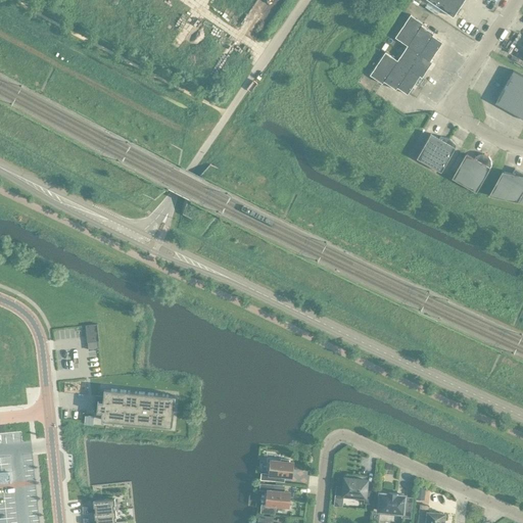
[(464,0),(427,0),(453,17),(464,0)]
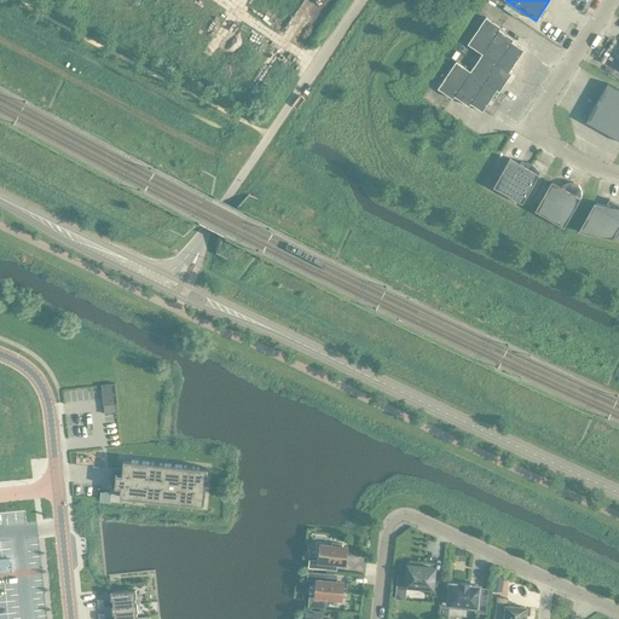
[(498,29),(499,28),(485,17),(467,44),(481,55),(469,71),(455,62),(437,88),(452,98),(453,97),(468,106),(469,103),(481,111),(496,91),(498,92),(502,87),(502,86),(512,74),(509,71),(522,52),(521,52),(524,50),(513,42),(512,41),(513,40),(498,30),(498,29)]
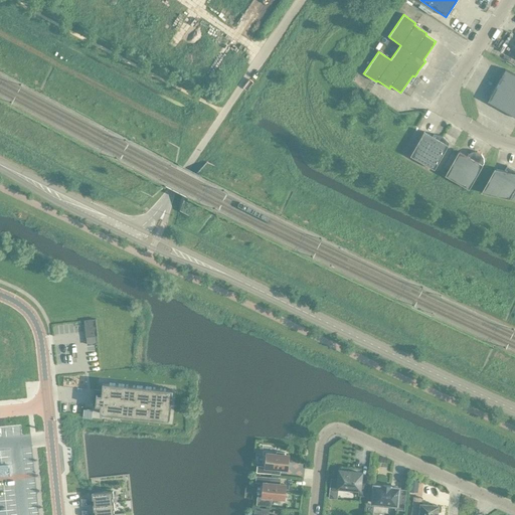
[(514,74),(505,69),(487,102),(514,117),(514,74)]
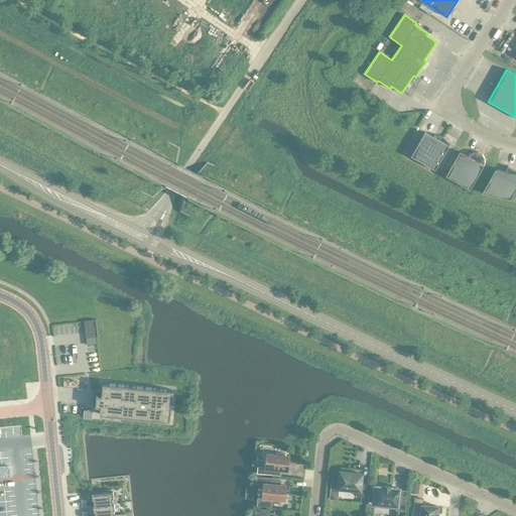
[(410,156),(434,169),(448,145),(449,143),(442,136),(433,134),(432,136),(424,132),(410,156)]
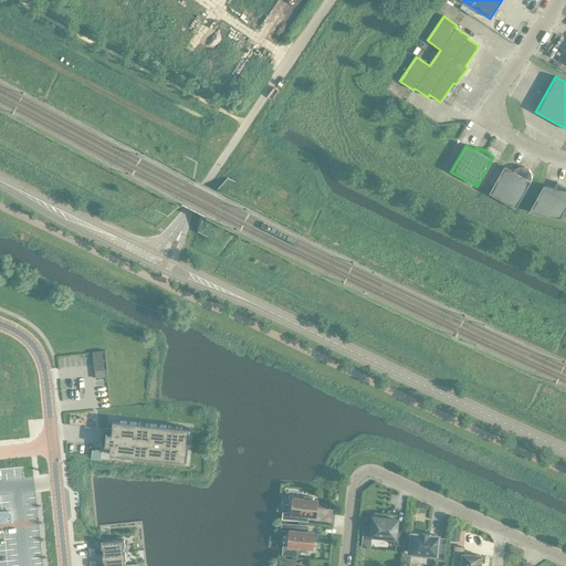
[(489,192),(515,208),(530,181),(531,179),(531,174),(528,169),(523,167),(519,167),(514,169),(512,171),(503,166),(489,192)]
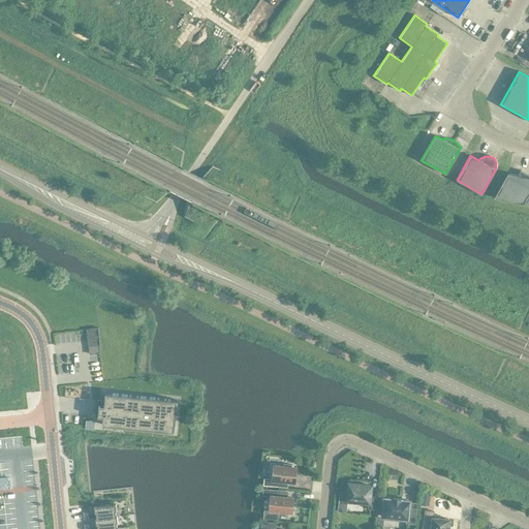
[(528,175),(520,170),(518,175),(507,173),(494,197),(528,206),(528,175)]
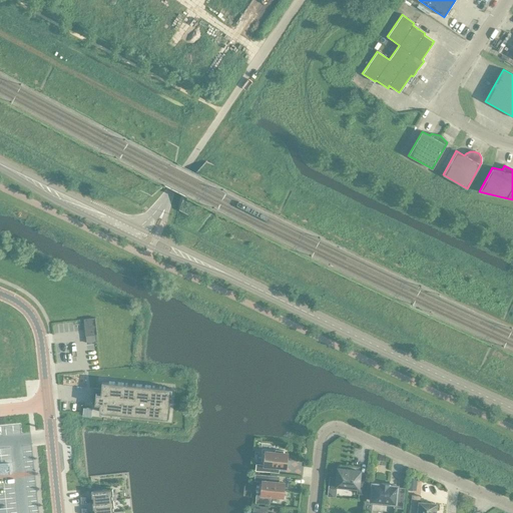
[(83,319),(83,322),(85,336),(96,335),(95,318),(83,319)]
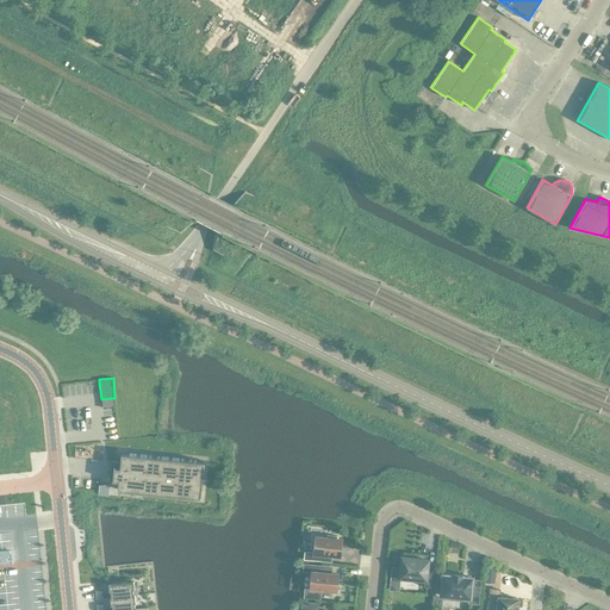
[(0,417),(2,418),(1,422),(1,423),(7,425),(11,416),(5,414),(11,394),(0,391),(0,417)]
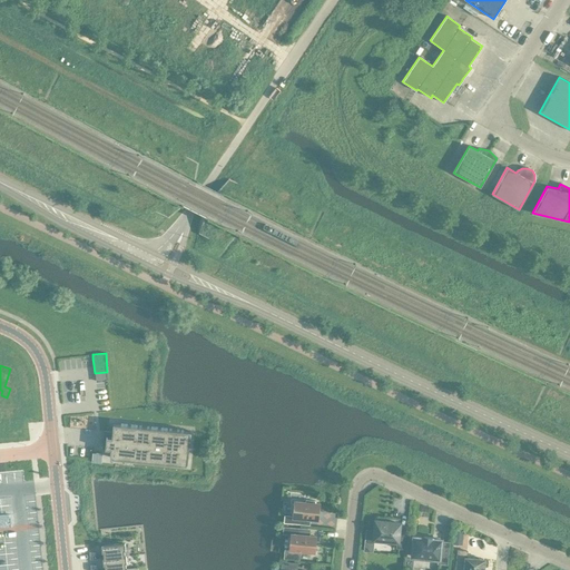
[(189,432),(114,424),(111,438),(107,438),(106,448),(102,448),(102,449),(110,449),(109,458),(186,465),(188,451),(183,450),(183,445),(188,446),(189,432)]
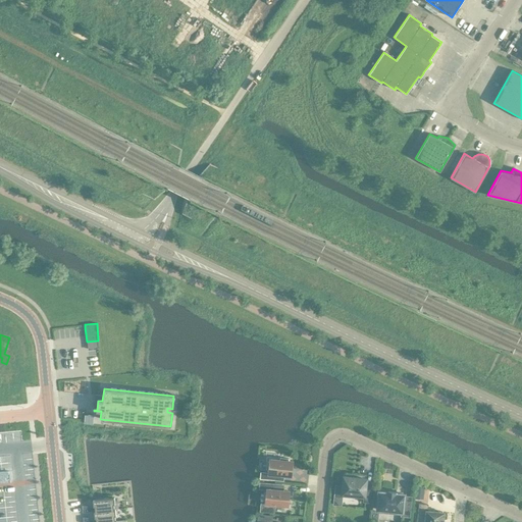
[(259,479),(274,480),(275,474),(291,475),(292,462),(289,462),(289,459),(279,458),(279,461),(270,460),(270,462),(267,462),(266,470),(269,470),(268,472),(260,471),(259,479)]
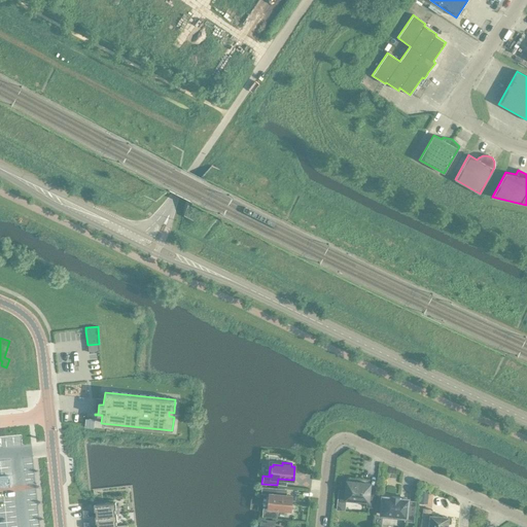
[(345,498),(366,500),(365,506),(373,507),(374,495),(367,494),(369,484),(347,482),(345,498)]
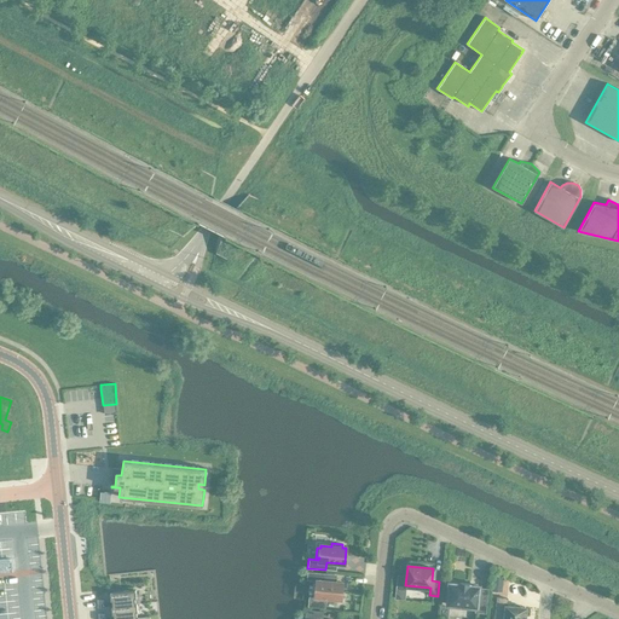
[(316,594),(314,596),(325,597),(325,601),(336,602),(337,599),(341,600),(342,583),(324,582),(325,573),(307,572),(306,580),(317,582),(316,584),(313,583),(312,593),(316,594)]
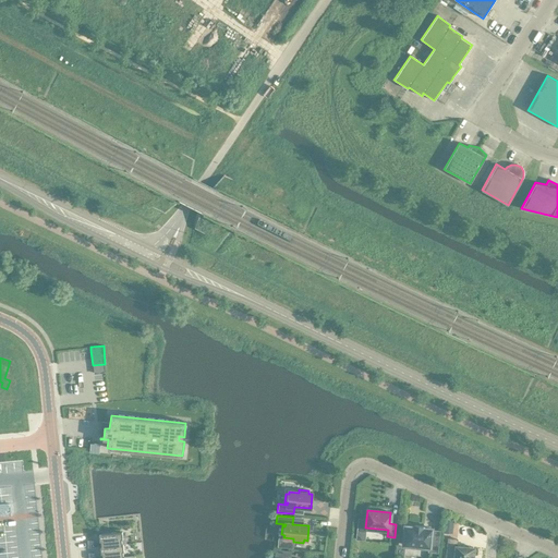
[(423,528),(423,526),(414,525),(414,526),(404,525),(402,545),(429,547),(428,552),(437,553),(439,532),(432,531),(432,529),(423,528)]
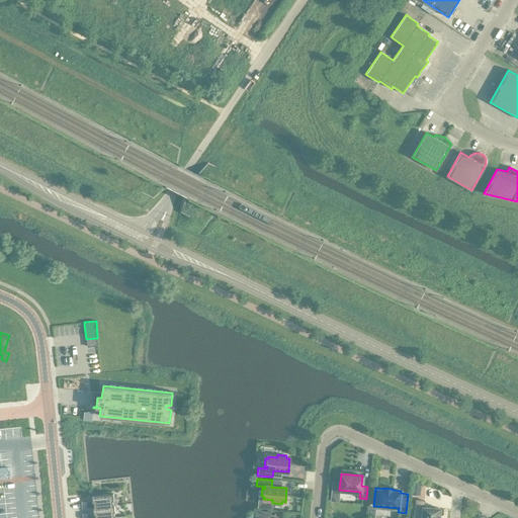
[(93,503),(94,508),(113,506),(112,501),(113,500),(113,494),(107,495),(107,494),(103,495),(92,496),(92,503),(93,503)]
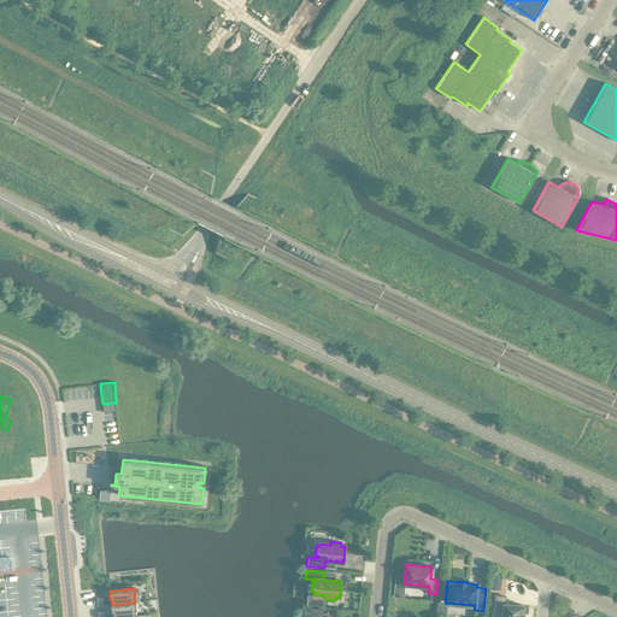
[(522,616),(524,606),(505,604),(505,597),(495,595),(493,615),(503,616),(501,616),(522,616)]
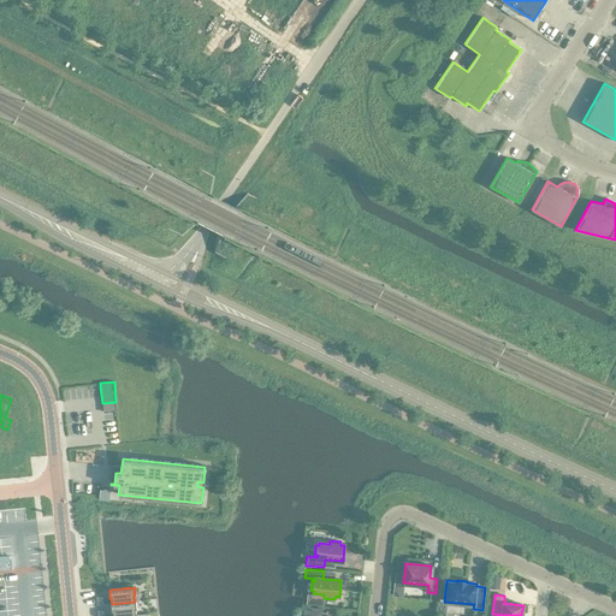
[(136,602),(135,602),(112,604),(111,604),(111,611),(113,611),(112,615),(128,615),(136,615),(135,609),(136,609),(136,602)]
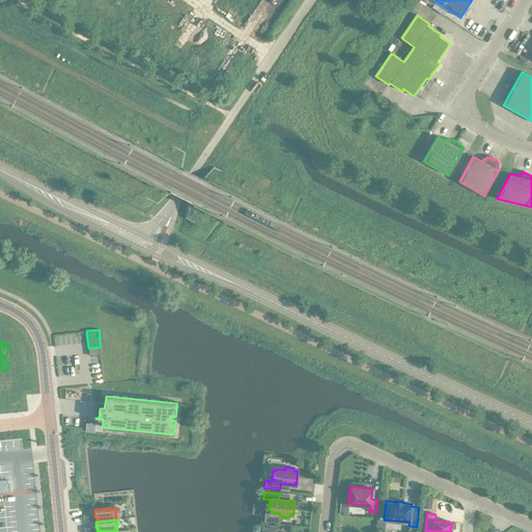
All buildings are outlined.
